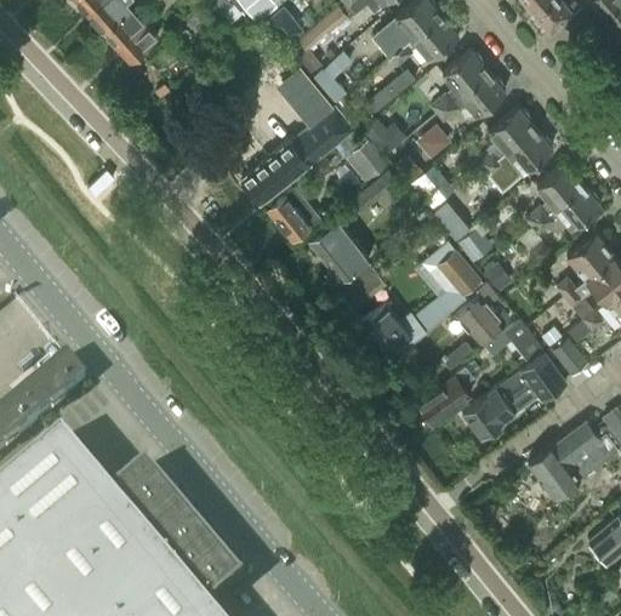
[(72,0),(86,16),(104,0),(72,0)]
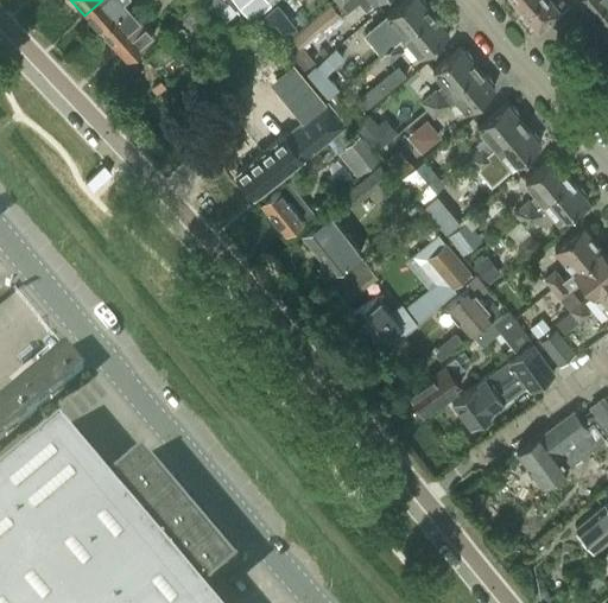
[(120,1),(121,0),(102,0),(84,16),(100,33),(127,8),(120,1)]
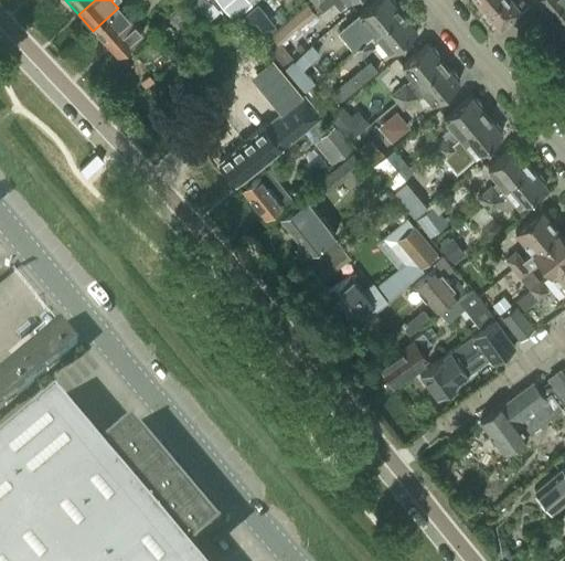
[(214,0),(231,20),(248,4),(245,0),(214,0)]
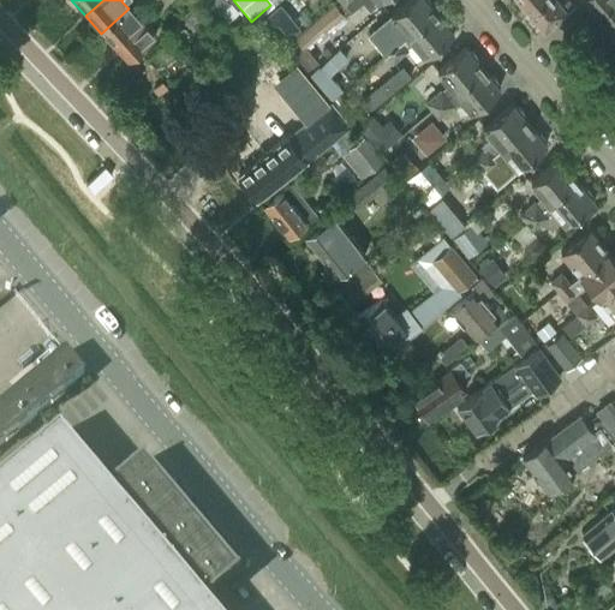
[(425,0),(408,0),(388,17),(400,31),(378,49),(384,57),(434,15),(427,7),(427,1),(425,0)]
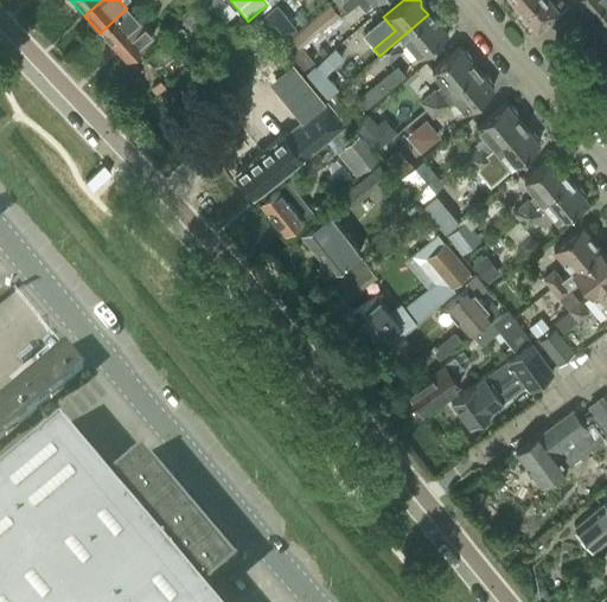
[(508,0),(522,18),(542,0),(508,0)]
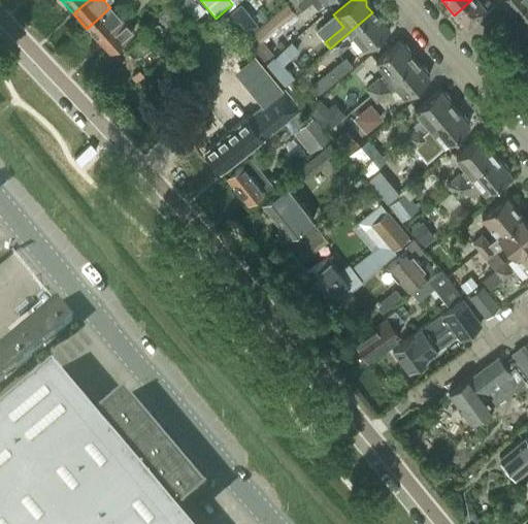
[(488,2),(482,7),(474,0),(471,0),(454,15),(466,30),(499,2),(498,1),(492,7),(488,2)]
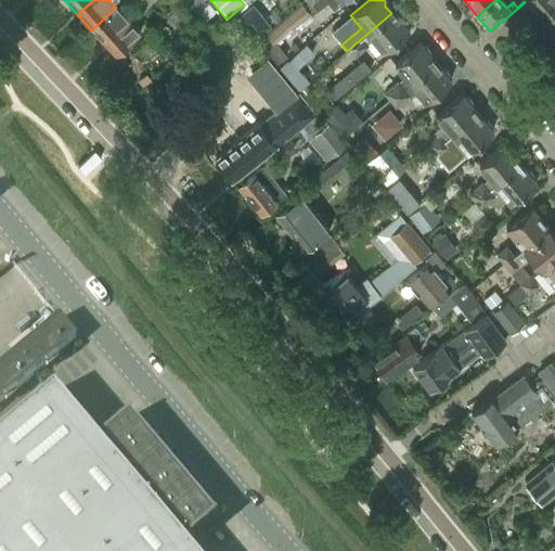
[(554,0),(525,0),(524,1),(525,2),(537,17),(554,1),(554,0)]
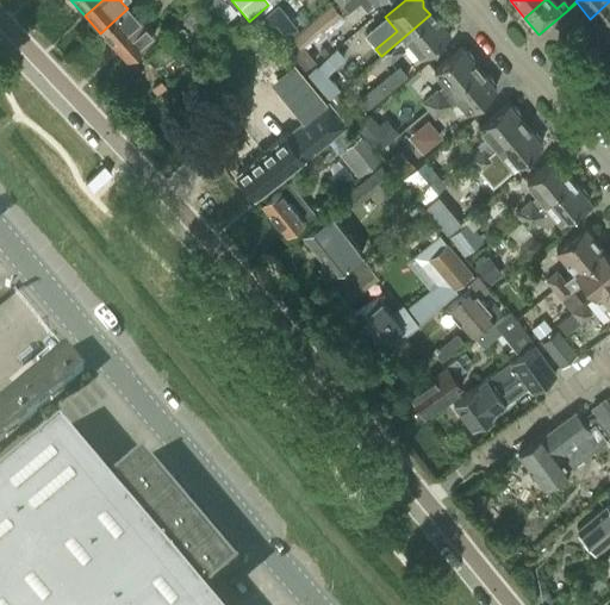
[(609,1),(590,19),(604,36),(609,31),(609,1)]
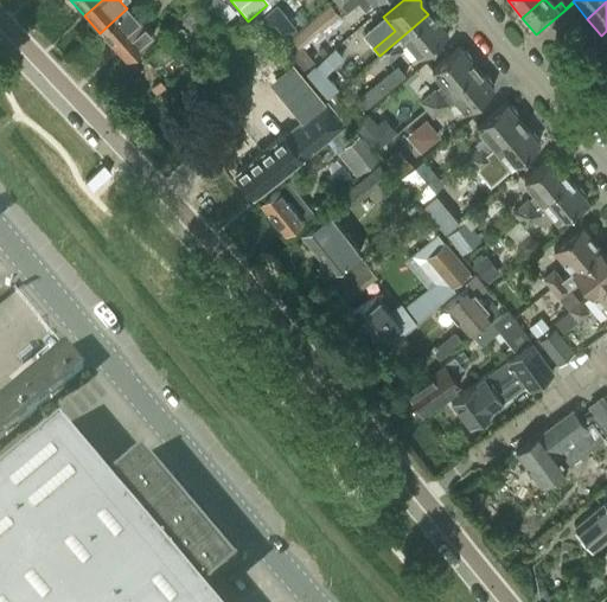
[(224,25),(235,15),(227,6),(216,15),(224,25)]
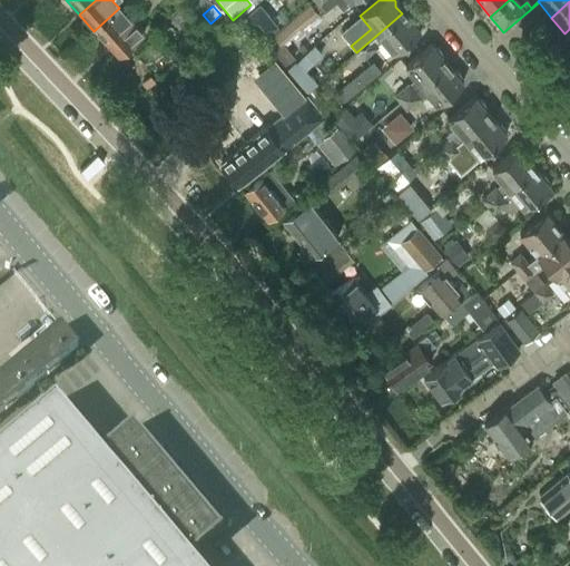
[(119,8),(94,31),(107,46),(112,52),(118,58),(144,36),(138,30),(119,8)]
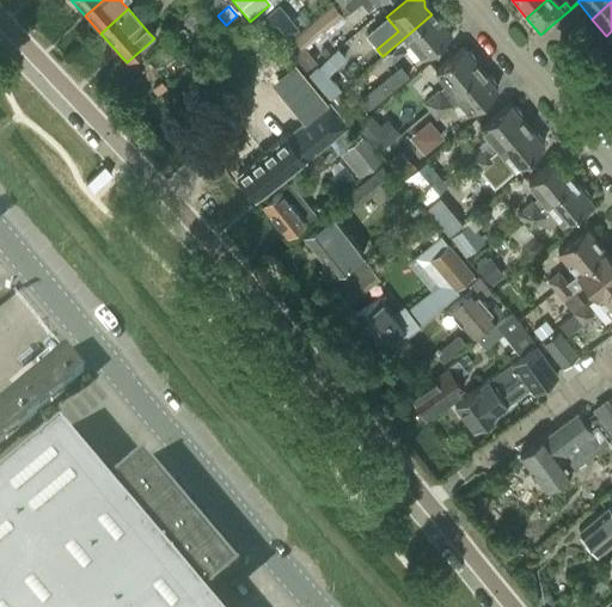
[(277,8),(261,22),(280,46),(297,31),(277,8)]
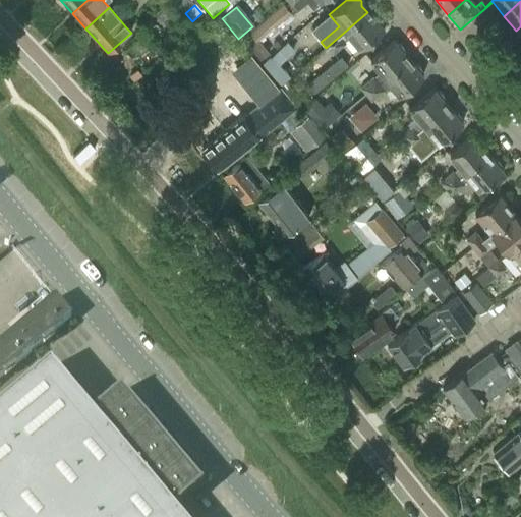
[(378,20),(373,20),(367,12),(326,48),(331,55),(349,39),(358,50),(382,31),(380,27),(380,23),(378,20)]
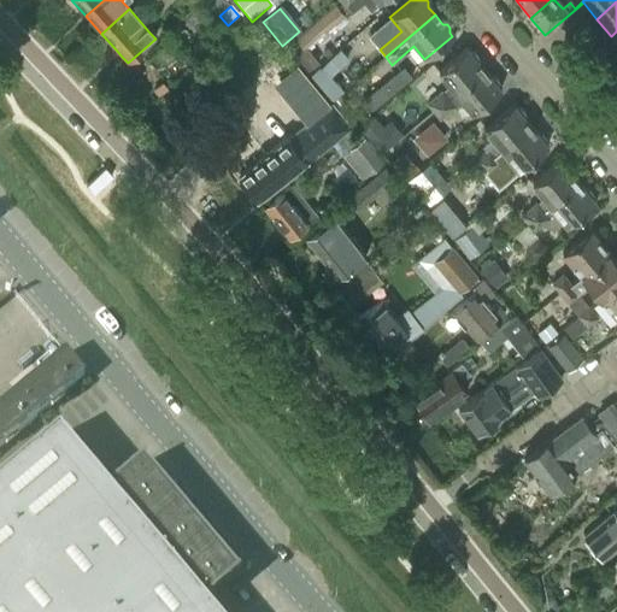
[(324,33),(333,25),(327,18),(301,40),(309,48),(322,36),(318,33),(322,29),(324,33)]
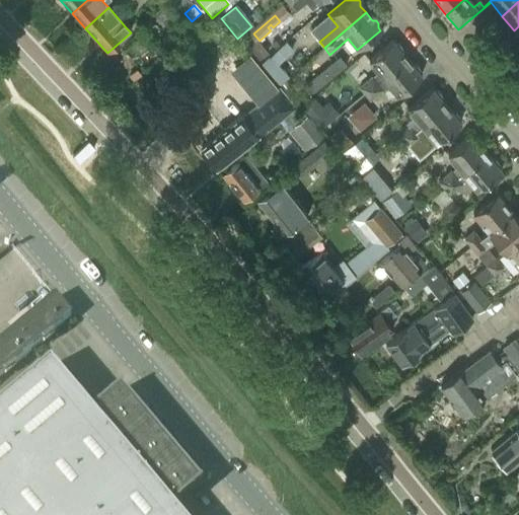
[(215,24),(200,39),(206,45),(221,30),(219,28),(218,27),(215,24)]
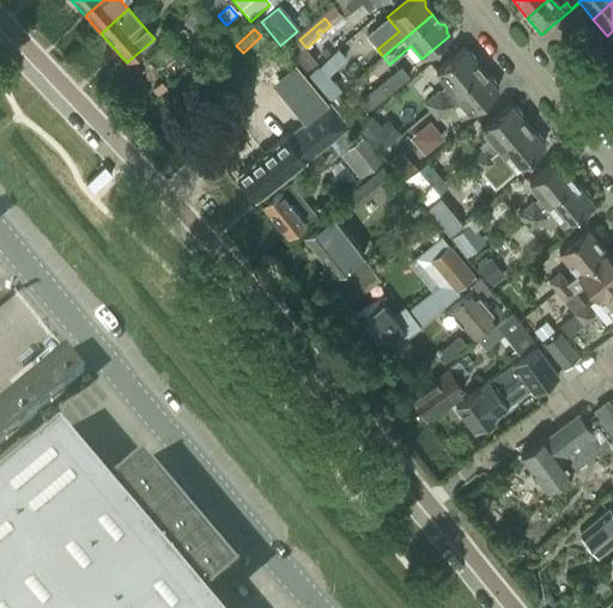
[(305,73),(316,64),(297,41),(286,50),(305,73)]
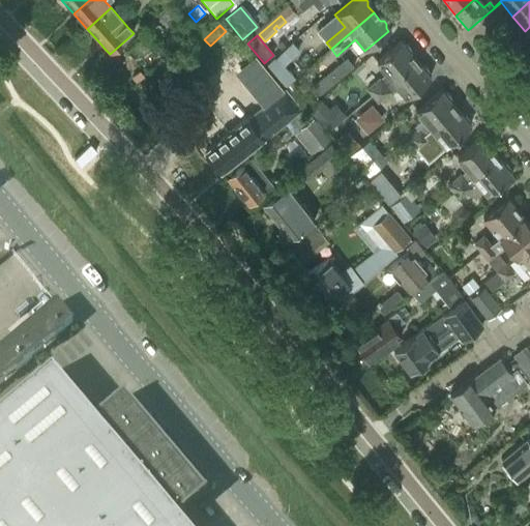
[(405,46),(402,47),(399,44),(375,63),(385,75),(365,90),(372,96),(414,61),(408,55),(409,51),(405,46)]
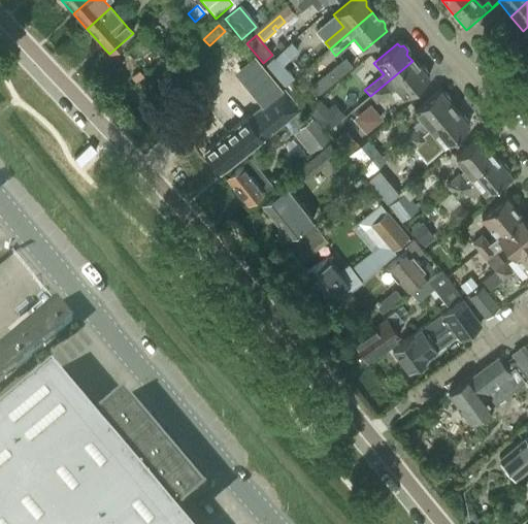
[(316,99),(353,68),(344,58),(307,90),(316,99)]
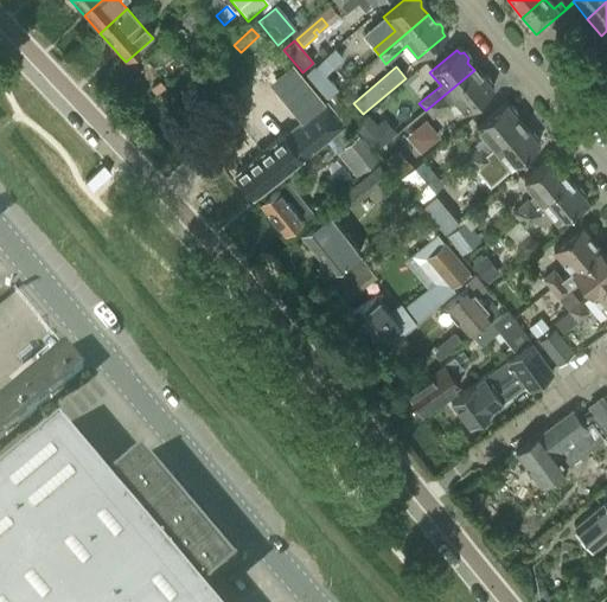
[(327,101),(337,91),(314,68),(306,76),(327,101)]
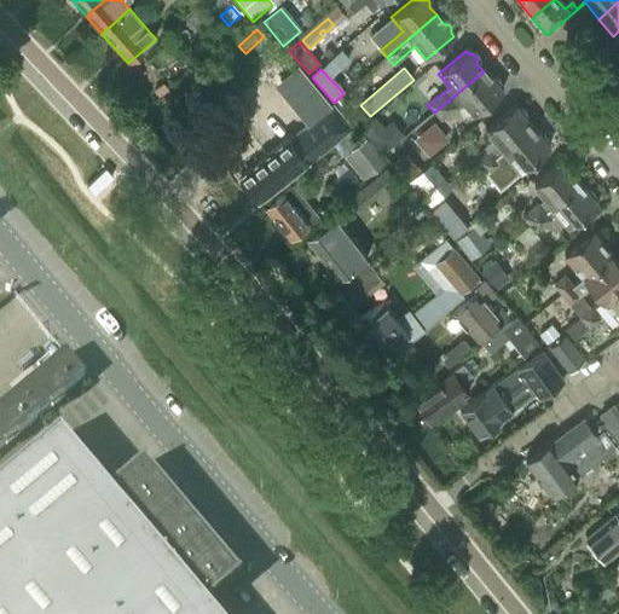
[(495,79),(490,79),(484,71),(434,113),(440,120),(462,102),(473,115),(501,92),(497,87),(497,82),(495,79)]
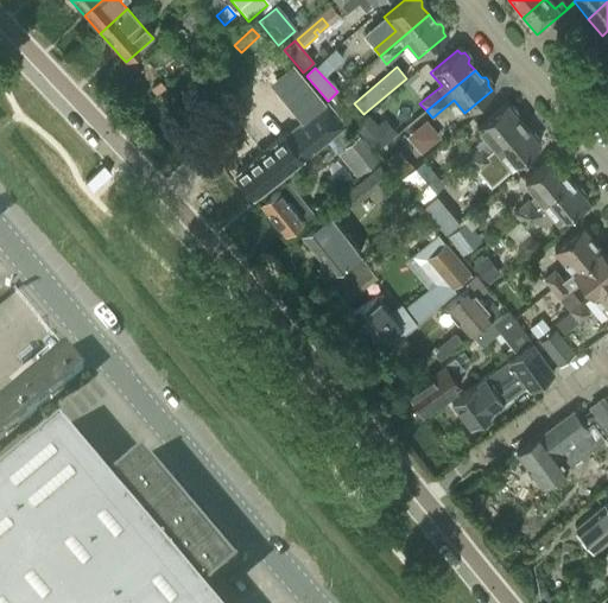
[(159,84),(151,91),(156,99),(165,91),(159,84)]
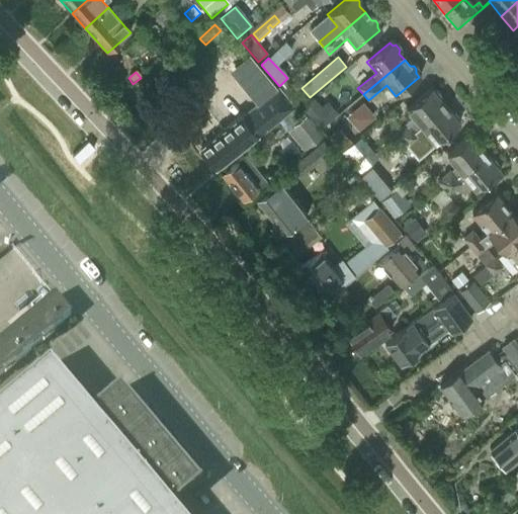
[(242,116),(198,152),(216,172),(277,121),(282,117),(294,107),(278,88),(243,117),(242,116)]
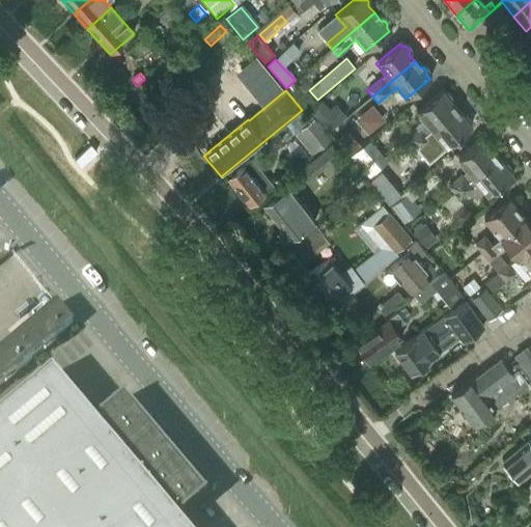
[(418,131),(408,139),(413,145),(455,110),(450,103),(450,99),(447,94),(443,94),(441,91),(417,111),(423,119),(415,127),(418,131)]
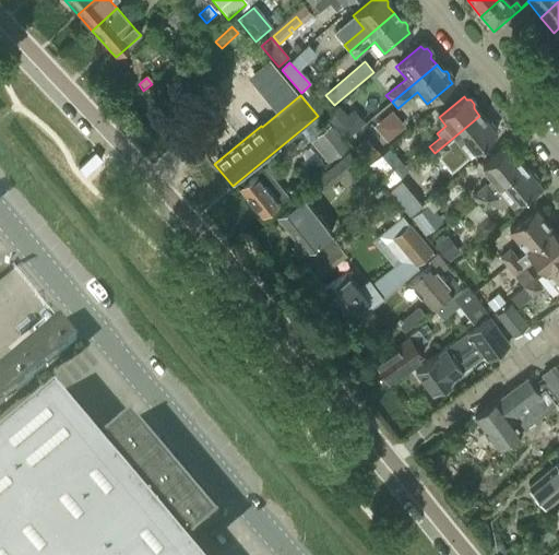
[(354,110),(335,126),(347,139),(364,125),(365,122),(357,114),(354,110)]
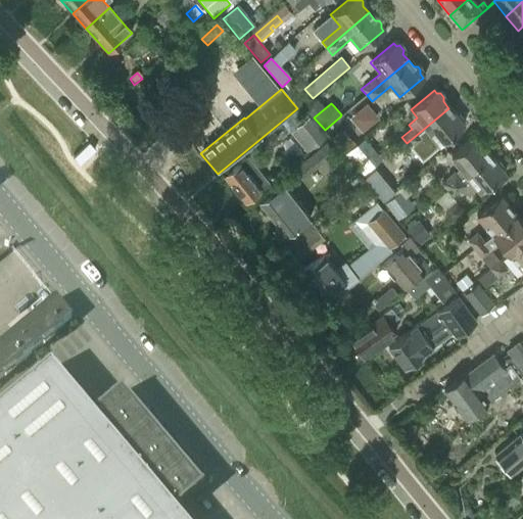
[(366,105),(349,120),(361,134),(378,120),(366,105)]
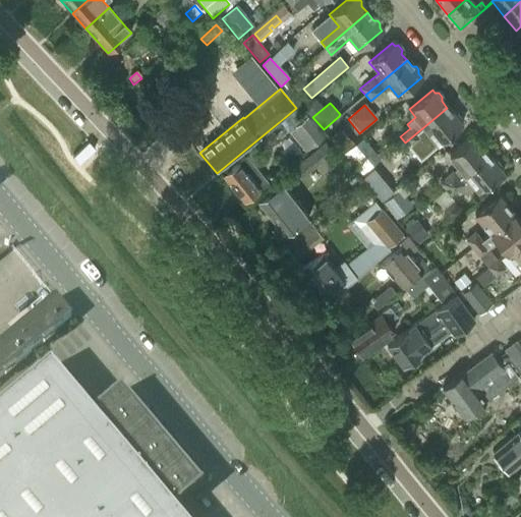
[(307,118),(305,119),(296,108),(284,118),(293,130),(288,133),(305,154),(325,138),(307,118)]
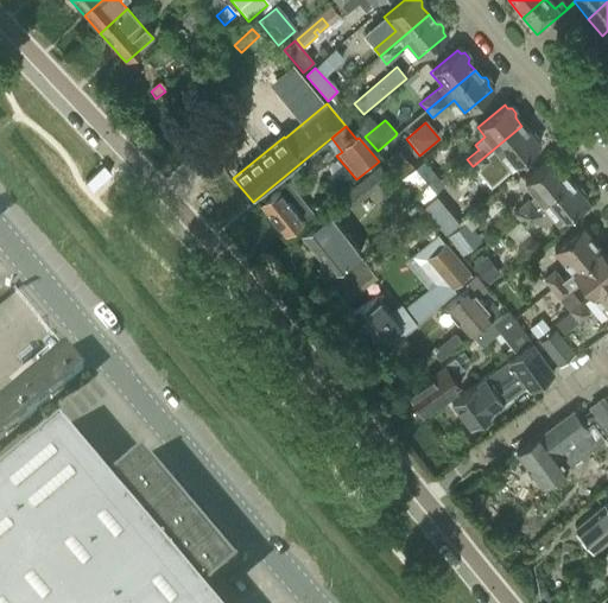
[(521,126),(473,166),(479,173),(500,156),(512,169),(538,145),(534,140),(534,135),(532,132),(527,133),(521,126)]
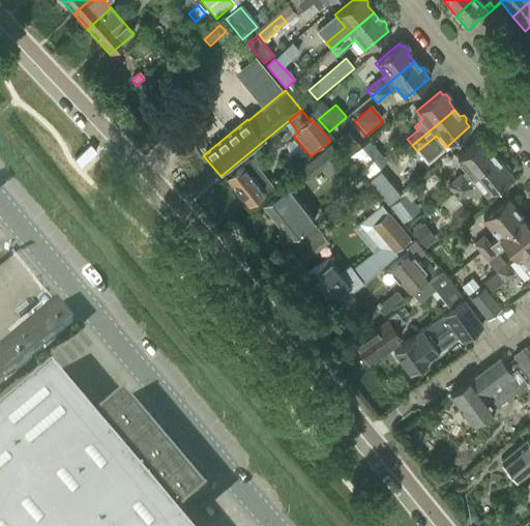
[(360,148),(359,147),(347,132),(335,141),(350,157),(360,148)]
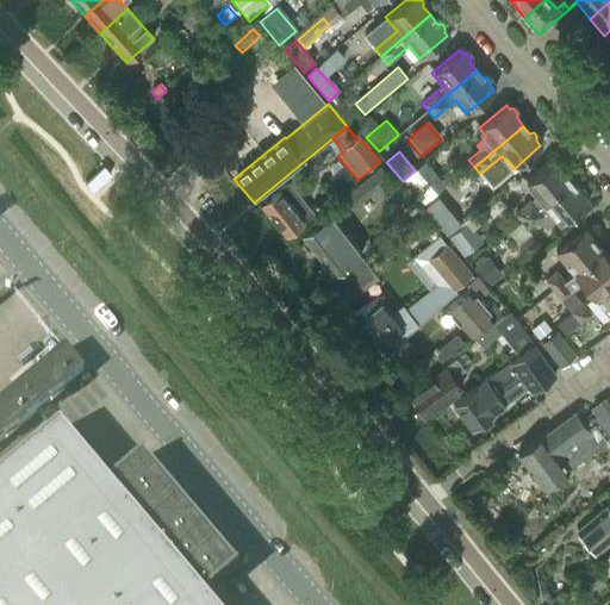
[(560,163),(555,164),(553,161),(526,184),(536,197),(515,214),(521,222),(570,181),(564,173),(564,168),(560,163)]
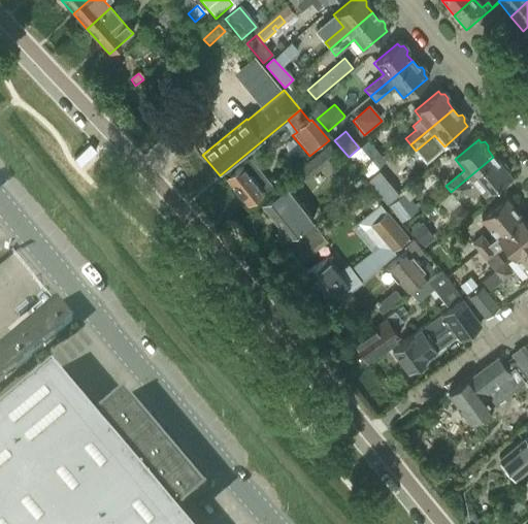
[(287,153),(285,155),(292,165),(304,155),(293,141),(285,148),(287,153)]
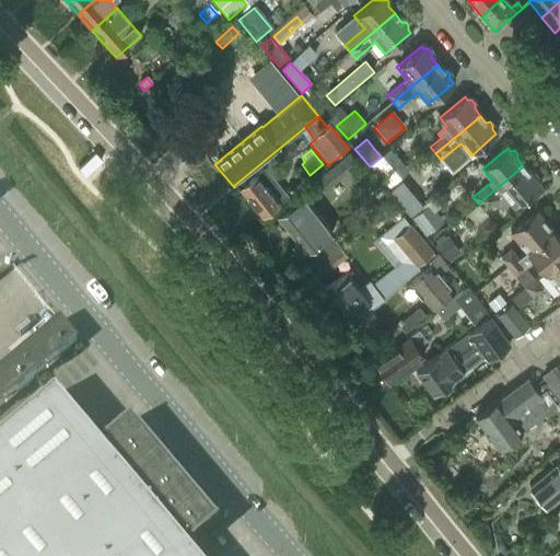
[(388,189),(409,173),(391,150),(370,166),(388,189)]
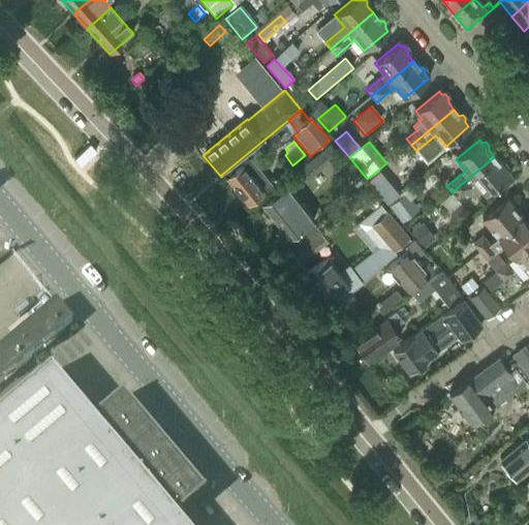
[(90,146),(73,160),(81,167),(96,153),(90,146)]
